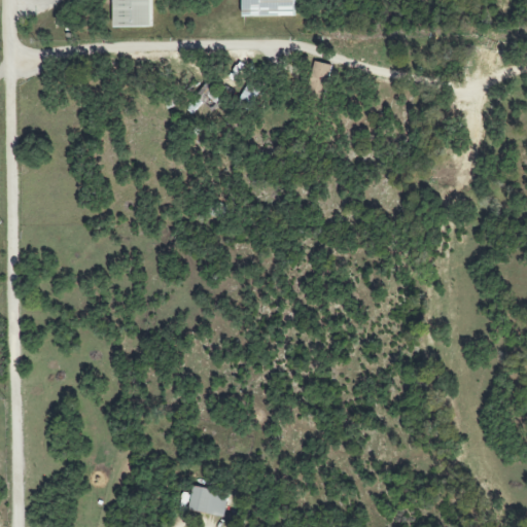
[(114,0),(115,28),(153,27),(152,0),(114,0)]
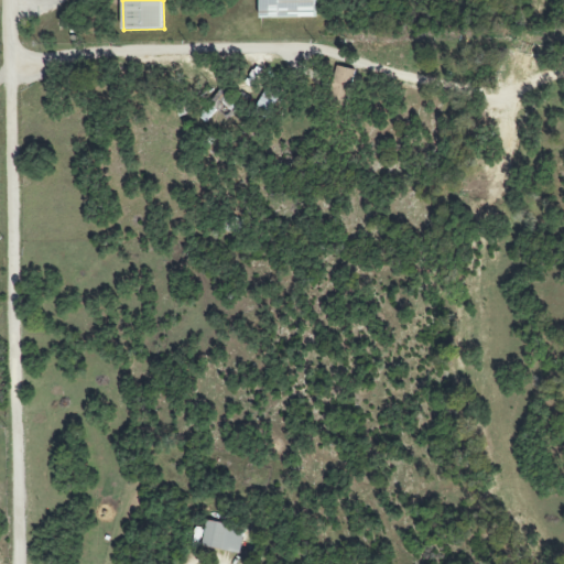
[(260,0),(260,19),(316,18),(316,0),(260,0)]
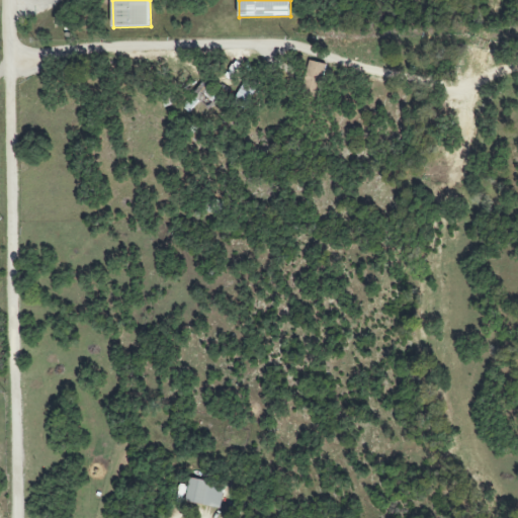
[(326,65),(312,61),(304,93),(319,96),(326,65)]
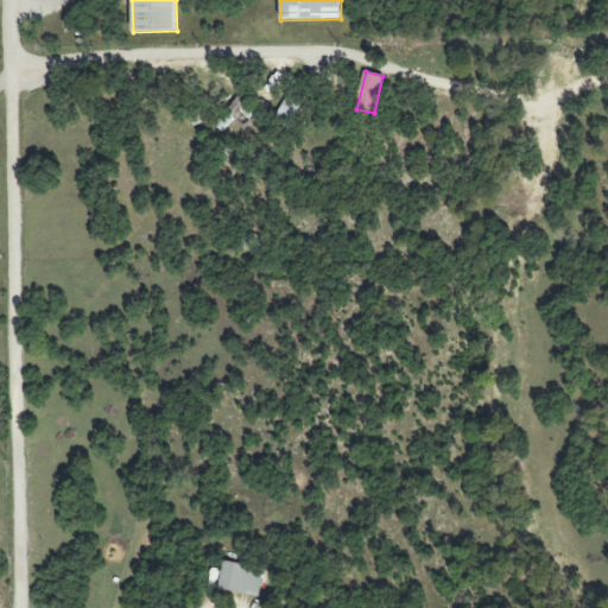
[(257,113),(236,97),(215,127),(223,133),(233,119),(246,128),(257,113)]
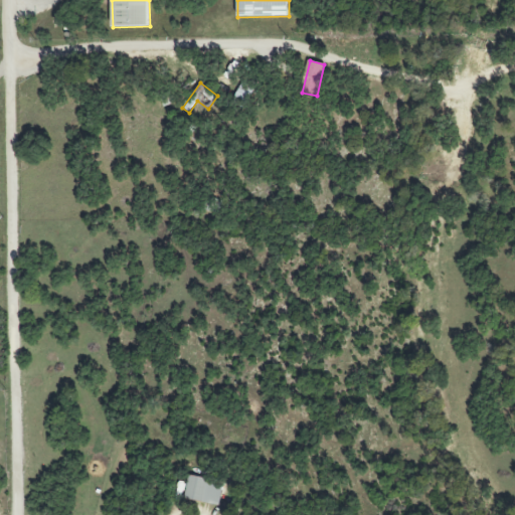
[(219,507),(225,485),(190,475),(184,497),(219,507)]
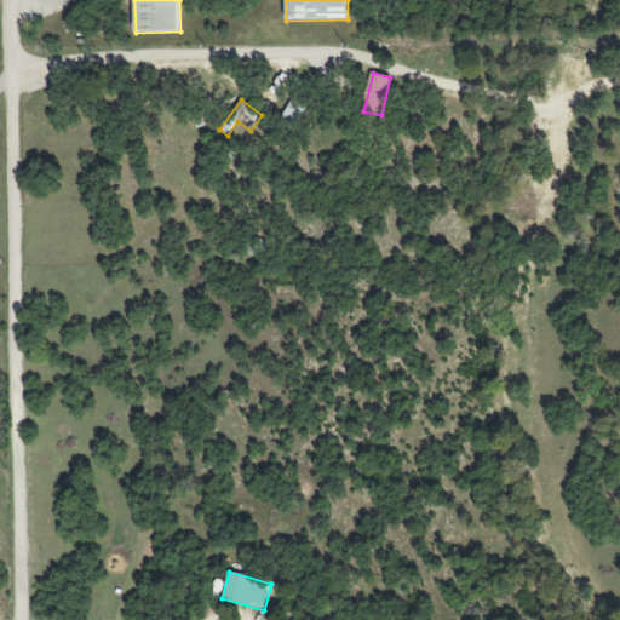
All buildings are outlined.
